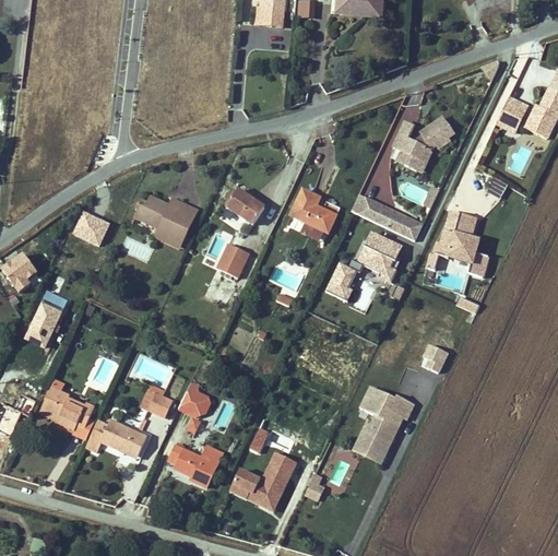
[(283,8),(283,0),(263,0),(262,6),(260,4),(257,4),(254,22),(270,24),(271,7),(283,8)]
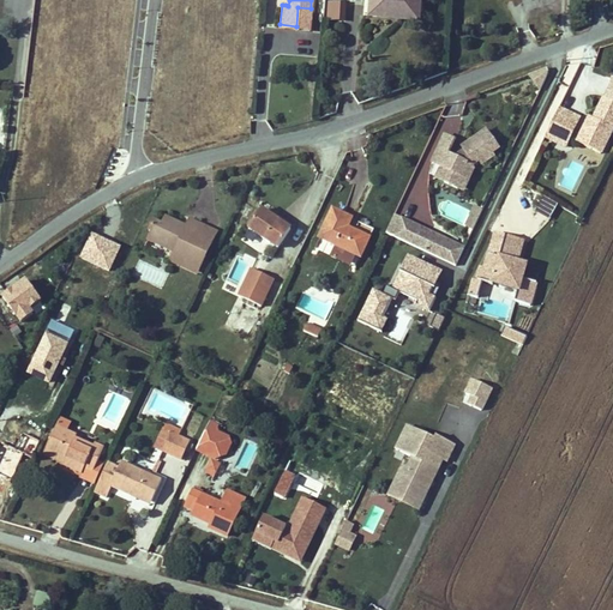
[(344,17),(346,0),(325,0),(324,16),(344,17)]
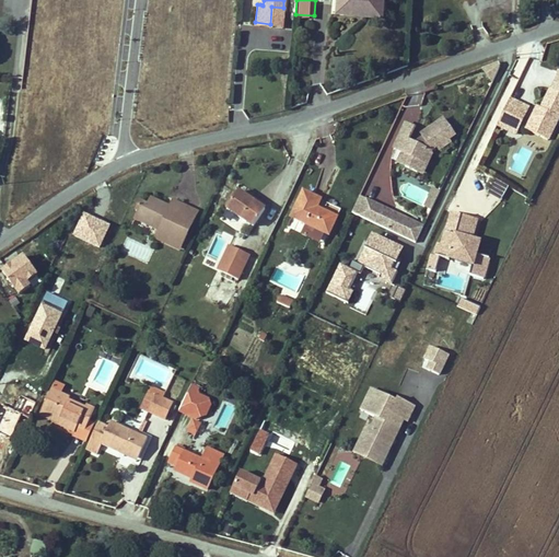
[(381,13),(382,0),(337,0),(337,1),(332,1),(330,12),(337,12),(354,14),(354,11),(381,13)]
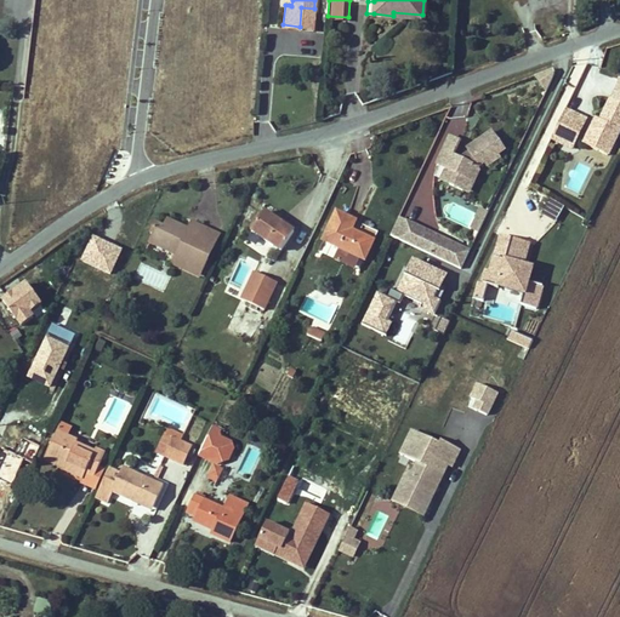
[(312,28),(314,9),(301,7),(300,27),(312,28)]
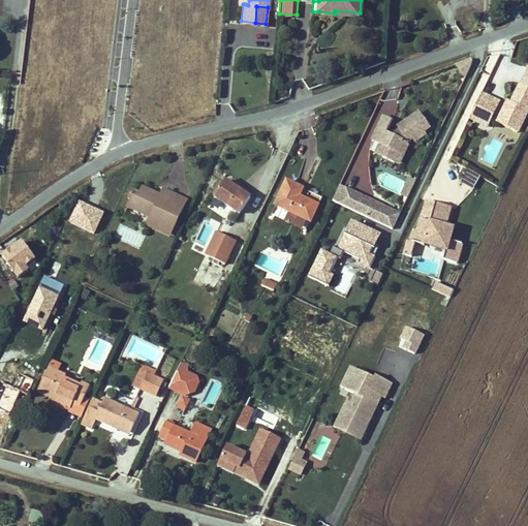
[(517,129),(527,105),(527,84),(520,81),(510,99),(508,104),(504,102),(496,120),(517,129)]
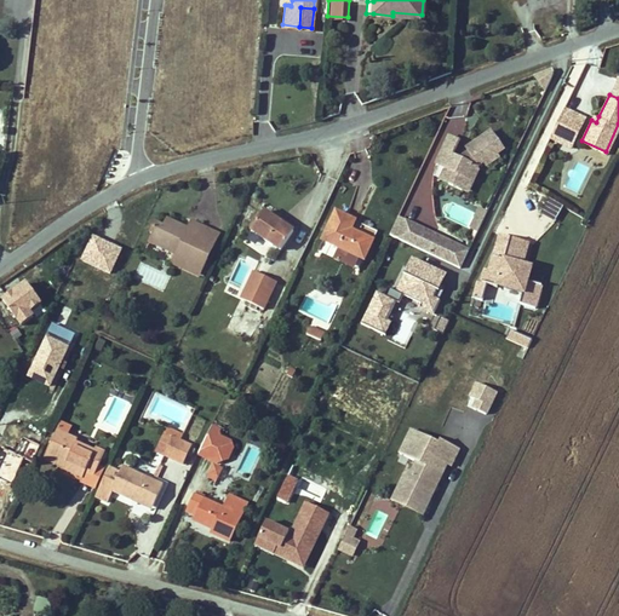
[(565,132),(574,111),(563,105),(549,134),(556,138),(560,130),(565,132)]
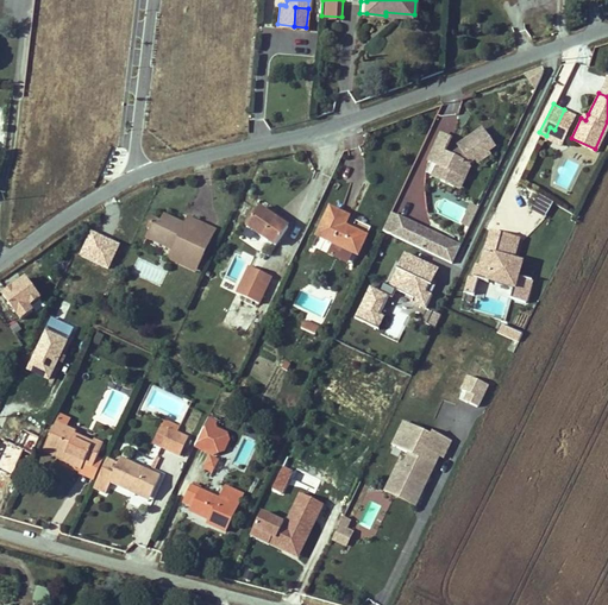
[(559,143),(574,114),(564,109),(555,130),(550,127),(546,136),(559,143)]
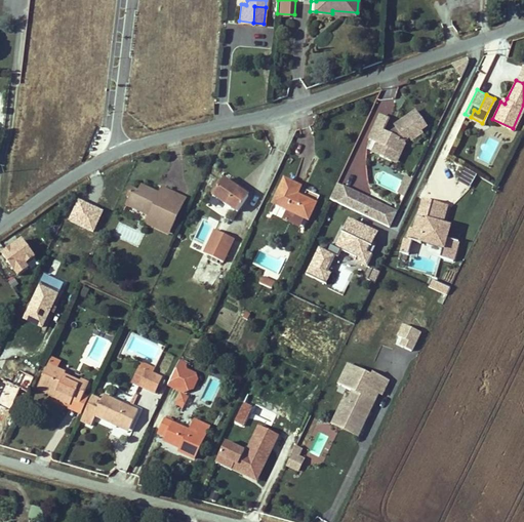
[(404,142),(403,138),(409,134),(411,137),(421,130),(419,128),(426,124),(415,108),(394,123),(396,126),(398,128),(391,132),(388,131),(383,129),(388,117),(379,113),(368,136),(376,139),(384,144),(378,153),(390,158),(395,149),(400,151),(404,142)]
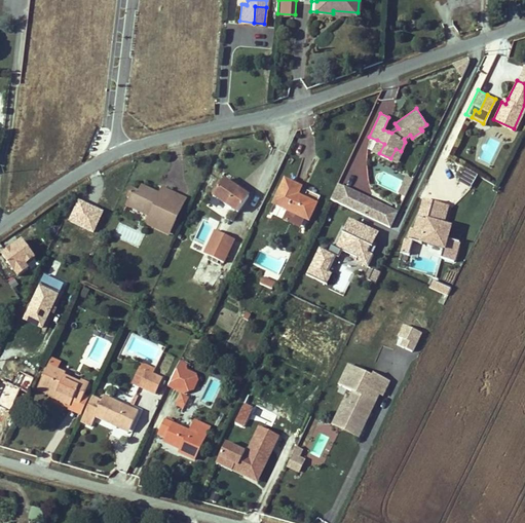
[(379,153),(384,144),(377,140),(373,150),(379,153)]
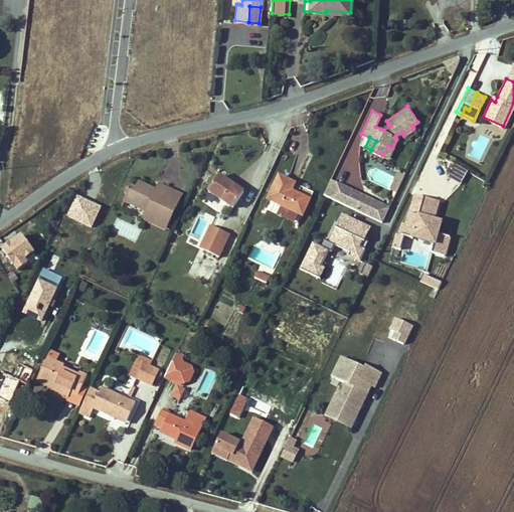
[(387,157),(392,148),(387,146),(382,155),(387,157)]
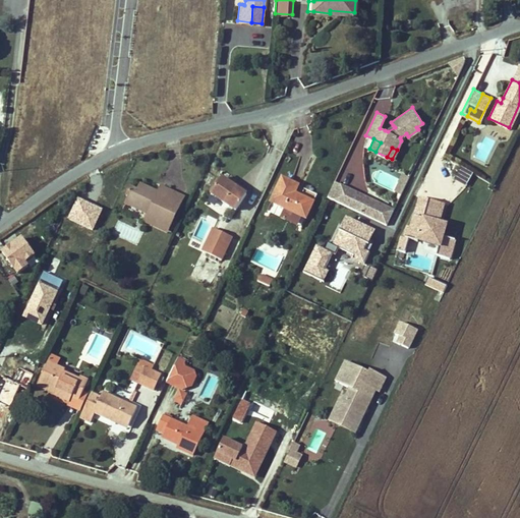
[(235,208),(245,191),(221,175),(210,190),(235,208)]
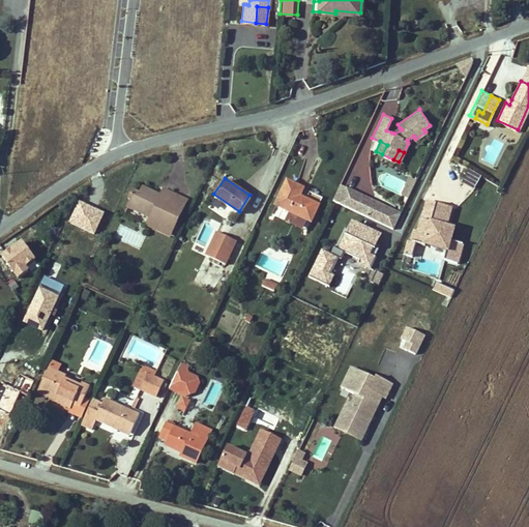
[(311,220),(318,203),(299,194),(303,186),(287,178),(274,203),(289,209),(306,217),(311,220)]
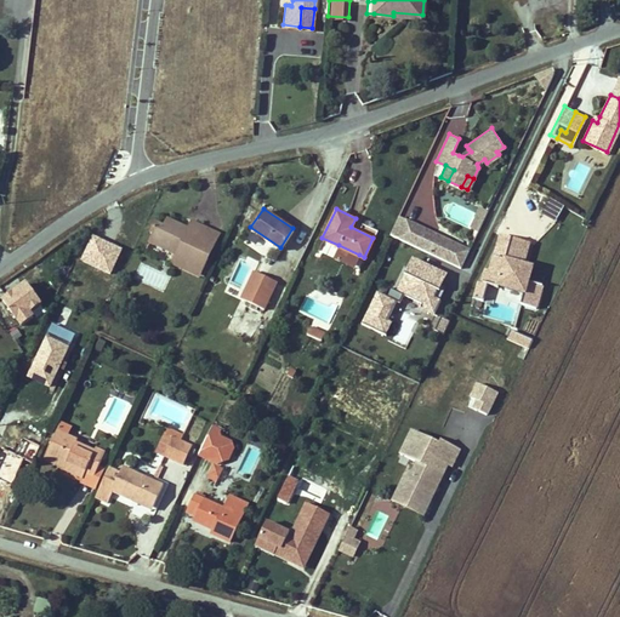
[(468,249),(398,215),(390,232),(460,266),(468,249)]
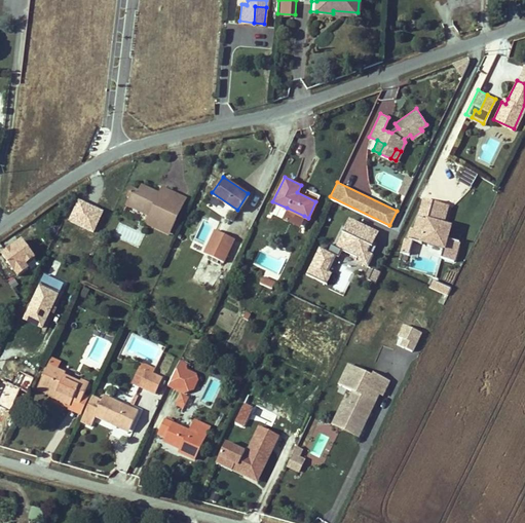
[(176,217),(174,215),(176,211),(162,204),(170,189),(161,185),(158,191),(155,198),(151,196),(154,189),(141,184),(138,190),(130,187),(126,195),(129,197),(126,203),(143,212),(146,204),(151,208),(148,214),(147,217),(154,220),(153,222),(162,226),(163,224),(171,227),(176,217)]
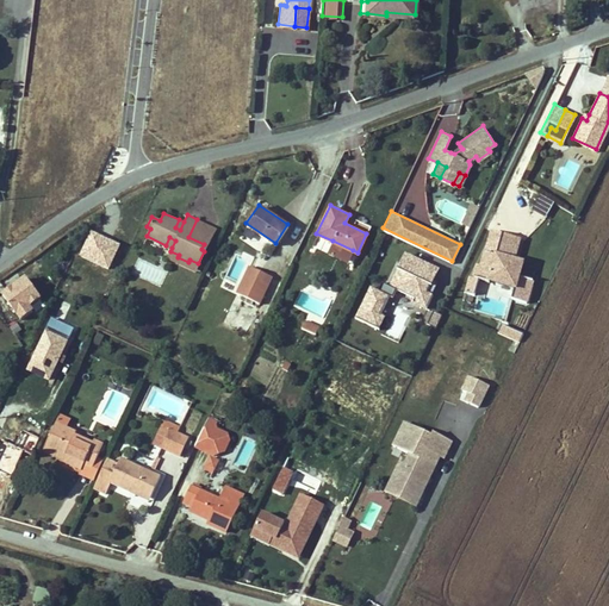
[(204,251),(216,227),(197,219),(188,237),(204,244),(202,249),(204,251)]
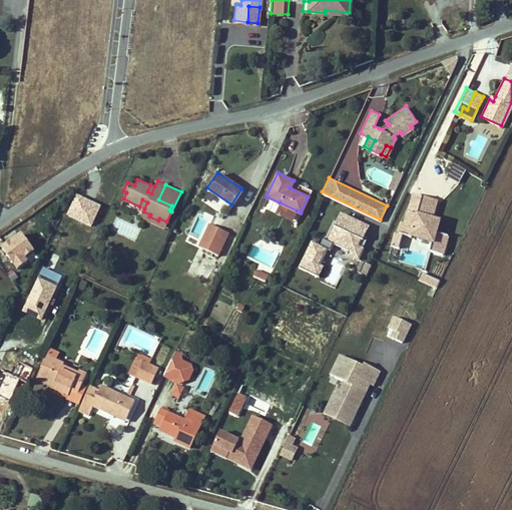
[(429,248),(443,252),(449,232),(437,229),(440,215),(433,213),(437,196),(410,189),(399,230),(431,238),(429,248)]
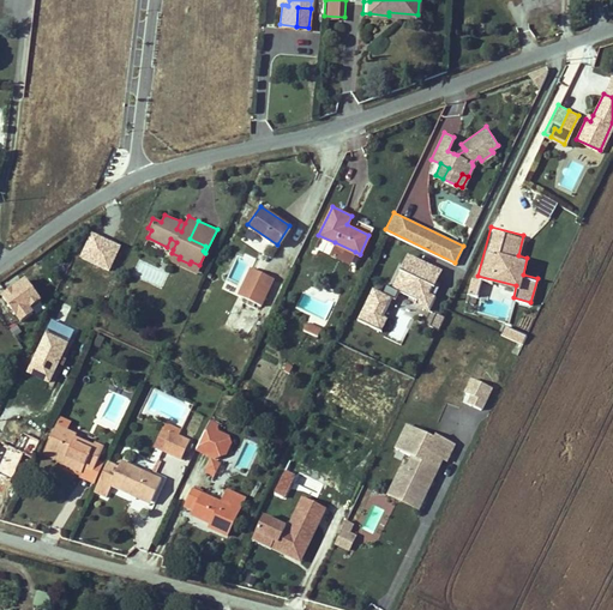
[(173,249),(176,242),(170,239),(167,247),(173,249)]
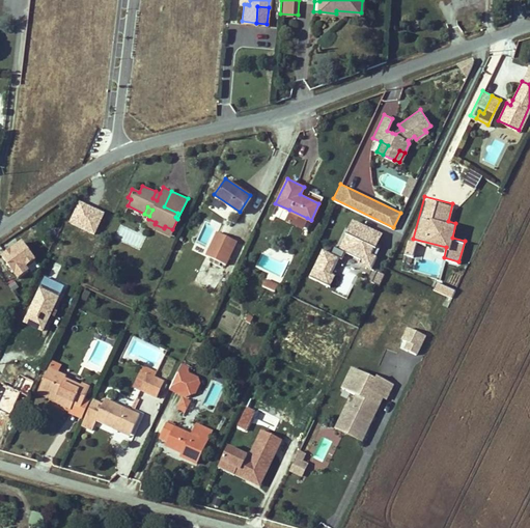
[(302,227),(307,218),(289,210),(285,219),(302,227)]
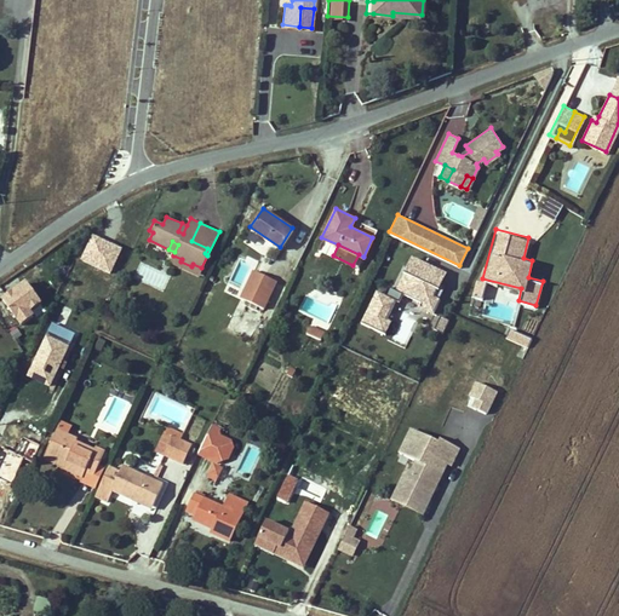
[(439,269),(407,254),(395,289),(385,285),(382,293),(374,291),(360,322),(380,332),(387,321),(380,317),(390,297),(396,299),(401,291),(418,298),(416,303),(429,310),(436,295),(428,292),(439,269)]
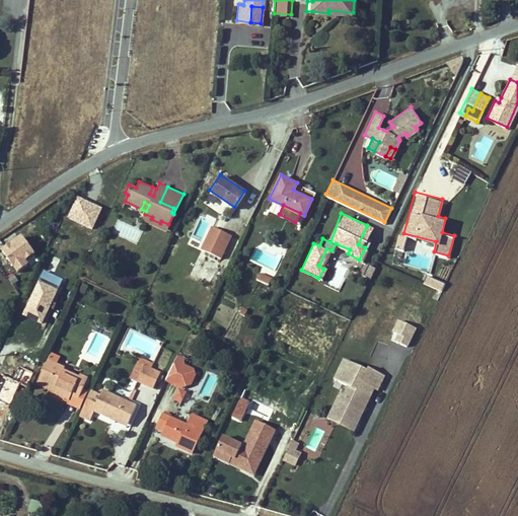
[(166,229),(168,224),(161,221),(160,223),(151,219),(152,217),(145,214),(143,219),(166,229)]
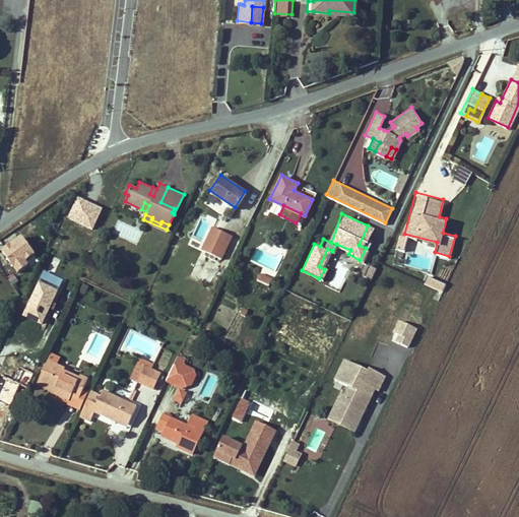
[(220,257),(231,234),(212,225),(201,248),(220,257)]
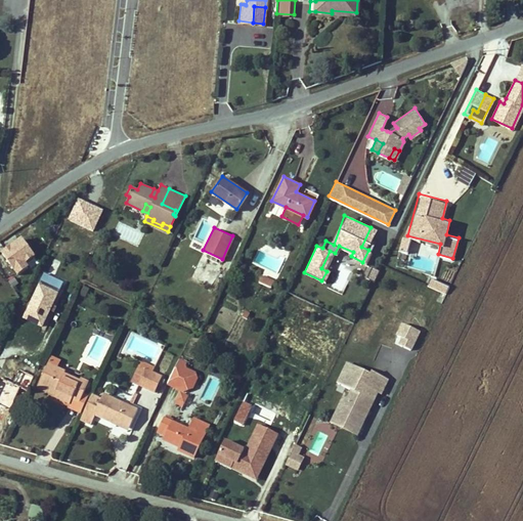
[(53,251),(59,237),(55,236),(49,250),(53,251)]
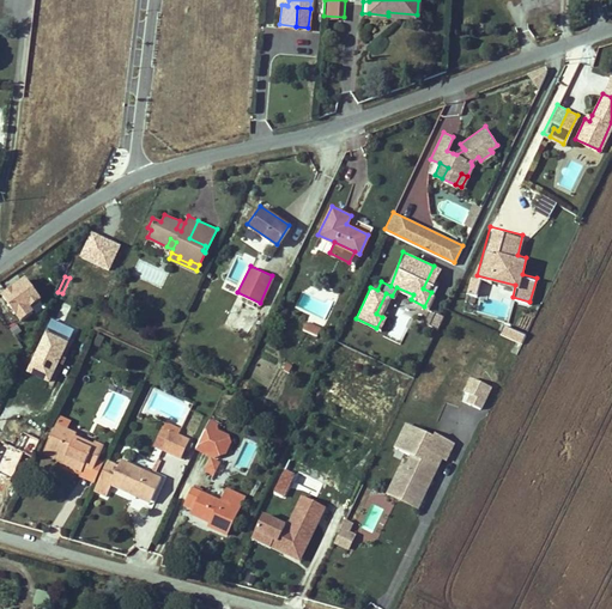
[(434,310),(429,323),(437,326),(442,312),(434,310)]
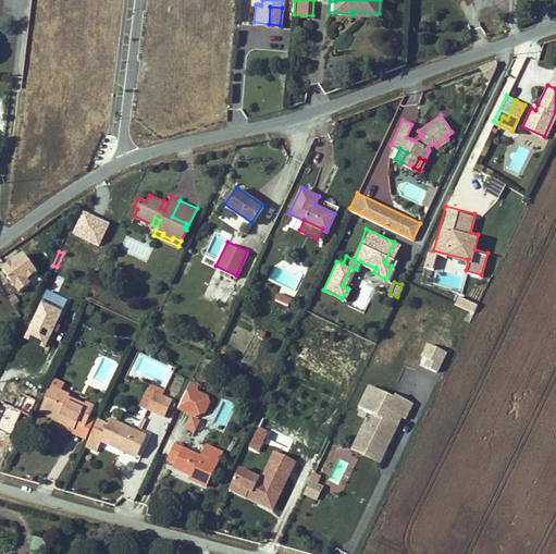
[(40,302),(47,288),(41,286),(35,299),(40,302)]
